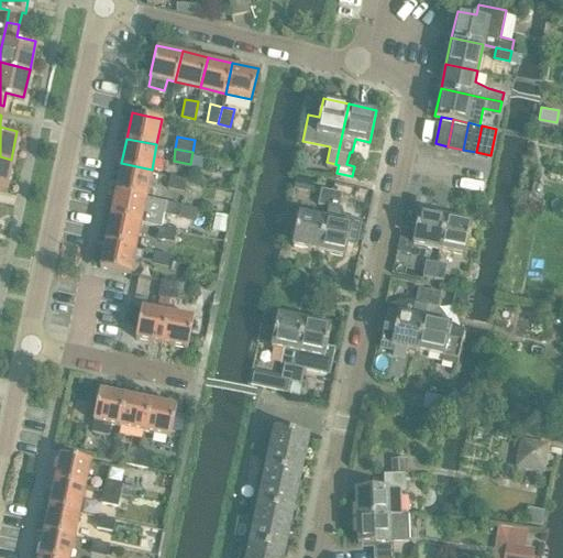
[(0,185),(4,187),(11,160),(0,156),(0,185)]
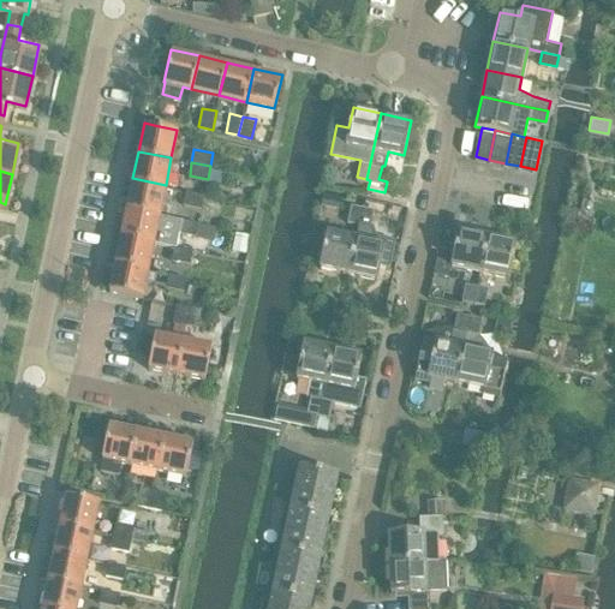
[(132,178),(126,206),(160,213),(166,185),(132,178)]
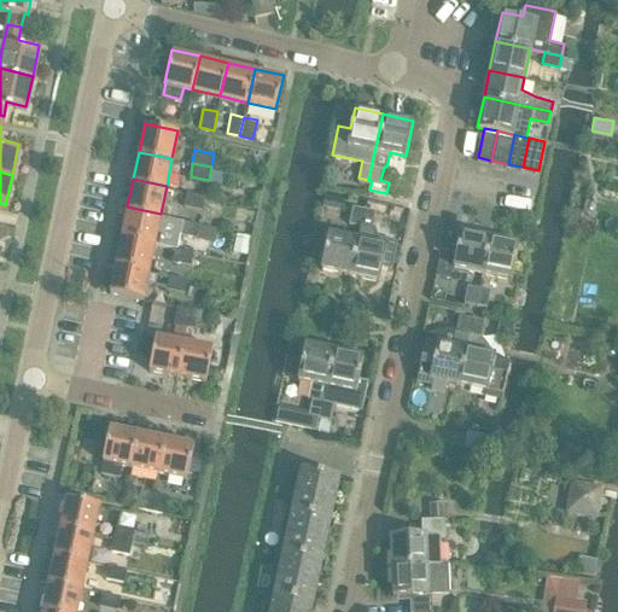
[(203,209),(203,207),(205,193),(187,190),(184,205),(203,209)]
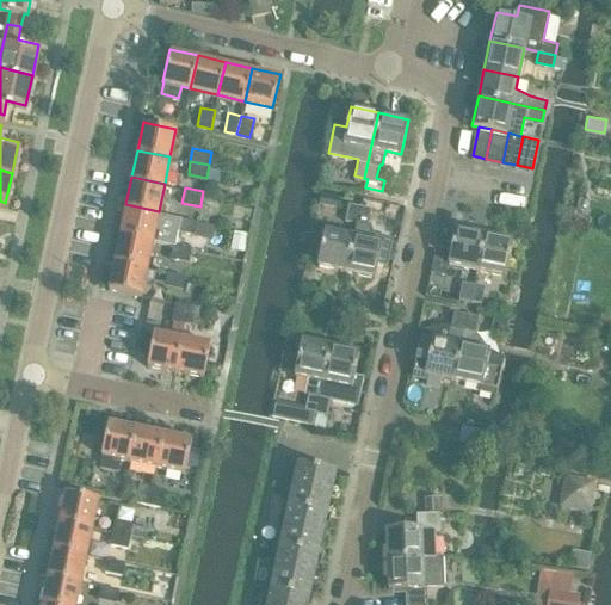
[(349,201),(345,218),(356,220),(359,203),(349,201)]
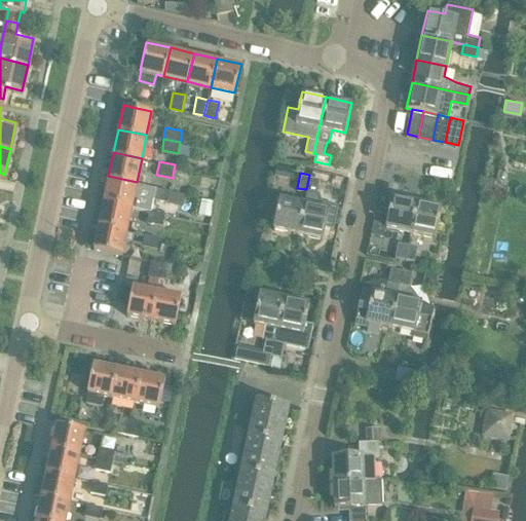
[(484,174),(482,187),(505,192),(508,185),(489,181),(490,175),(484,174)]
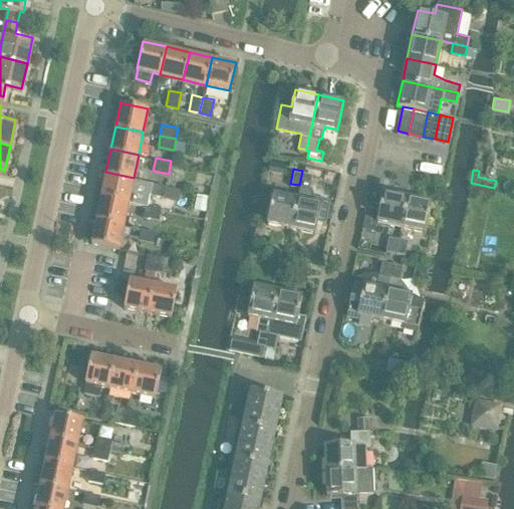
[(302,171),(299,185),(309,187),(311,173),(302,171)]
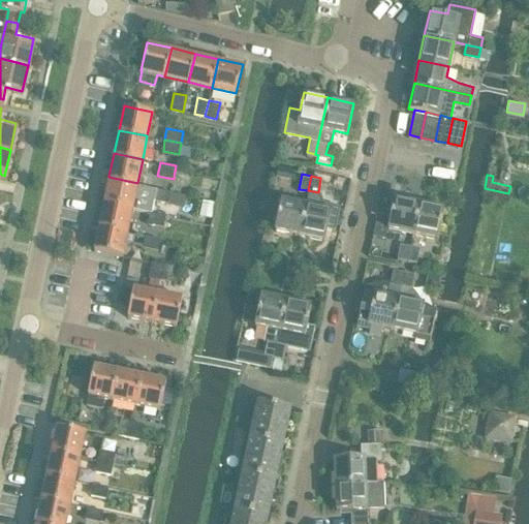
[(109,177),(103,201),(132,207),(150,210),(153,198),(155,187),(137,183),(109,177)]
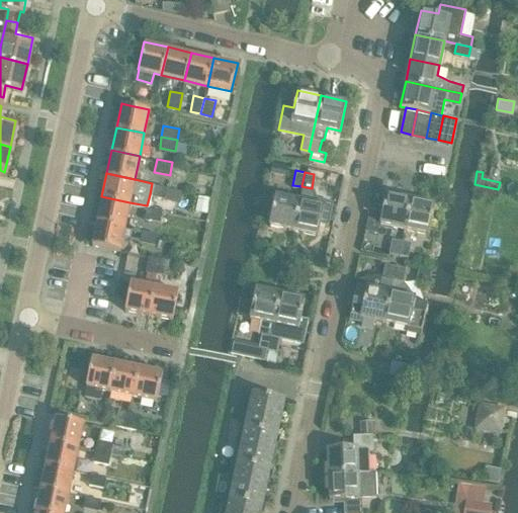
[(152,183),(150,194),(165,197),(167,186),(152,183)]
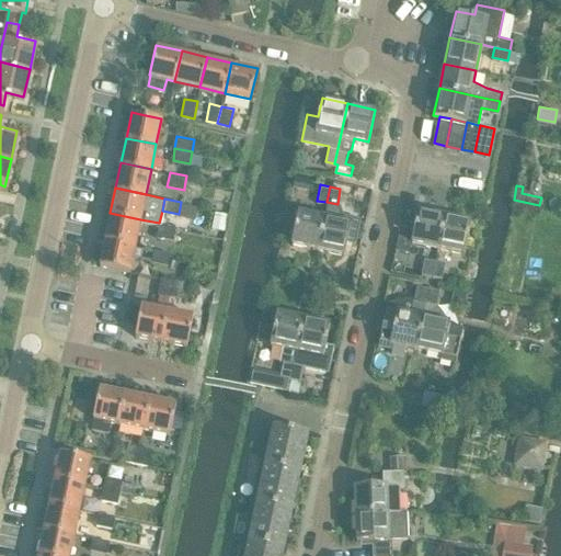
[(324,215),(318,247),(344,252),(346,239),(354,241),(355,241),(361,217),(358,217),(342,214),(339,205),(338,204),(327,202),(324,215)]
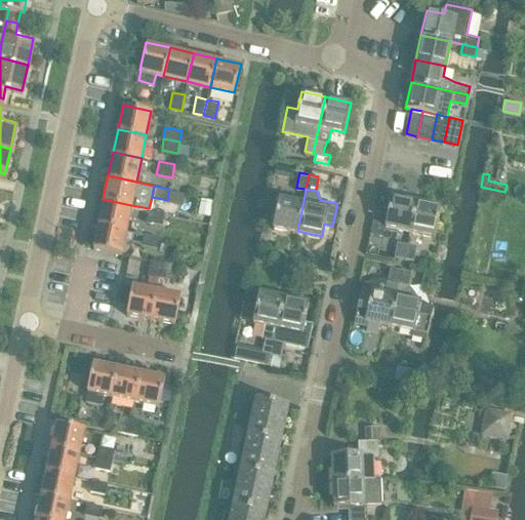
[(374,202),(369,229),(384,232),(385,225),(409,230),(415,199),(391,194),(389,205),(374,202)]
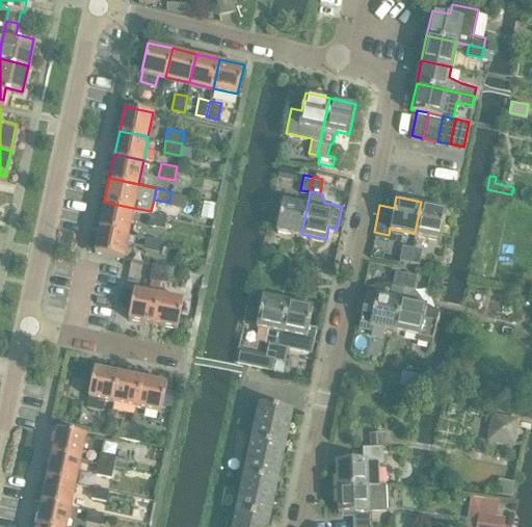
[(282,199),(275,229),(301,234),(308,204),(282,199)]
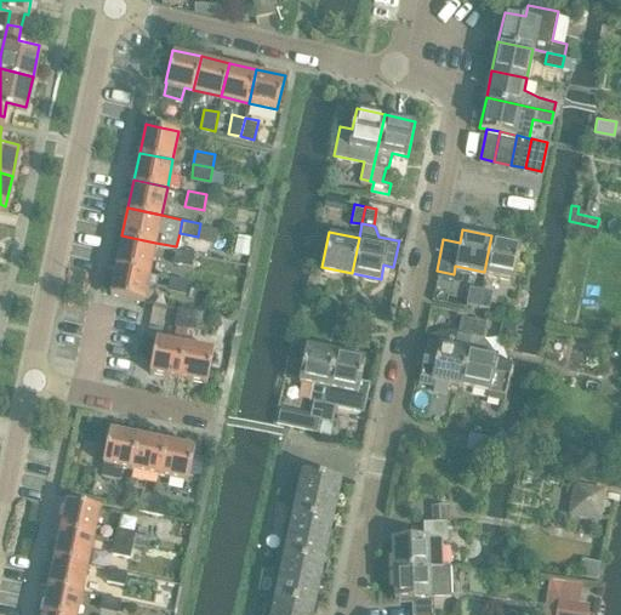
[(238,233),(234,250),(248,252),(251,235),(238,233)]
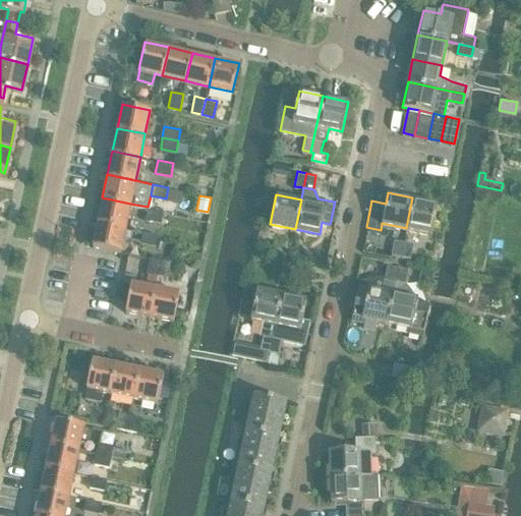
[(102,197),(97,221),(125,227),(130,204),(102,197)]
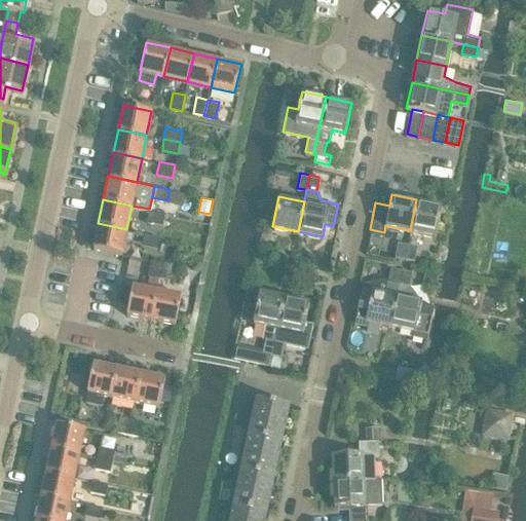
[(416,199),(410,230),(436,234),(442,205),(416,199)]
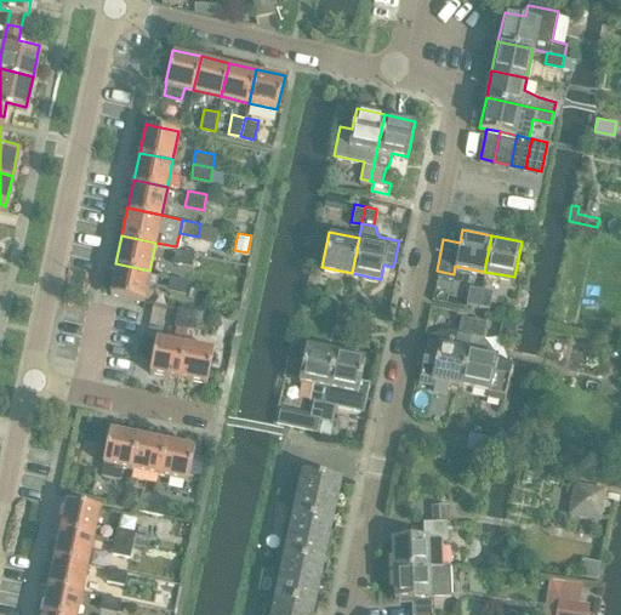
[(176,246),(174,261),(192,266),(194,251),(176,246)]
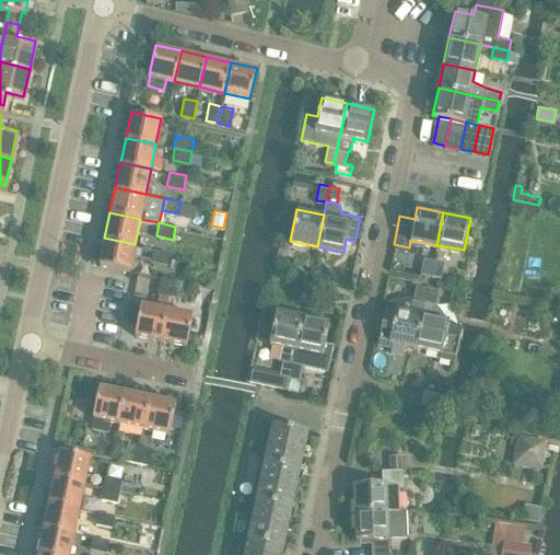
[(98,263),(129,269),(132,254),(140,255),(142,245),(135,244),(104,238),(98,263)]
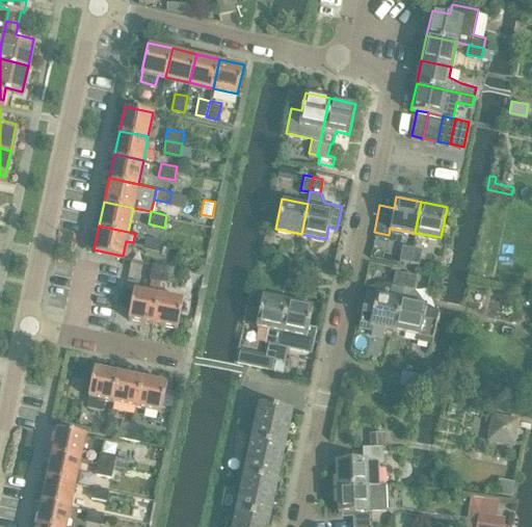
[(143,246),(160,249),(162,238),(147,235),(143,246)]
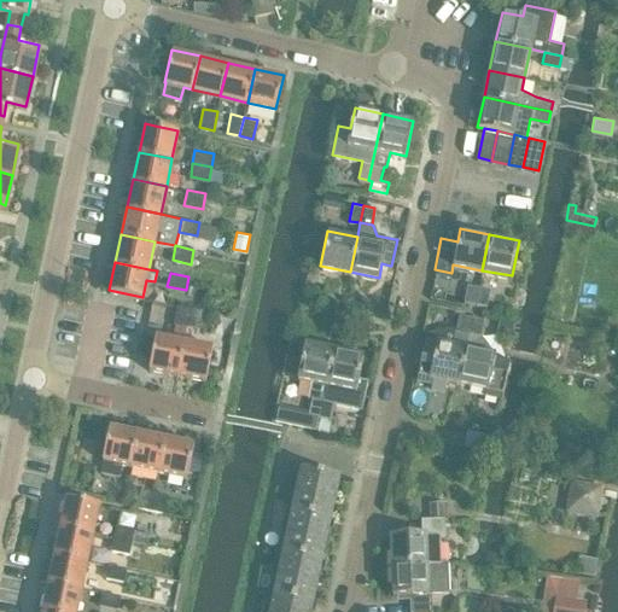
[(464,301),(476,303),(479,285),(467,283),(464,301)]
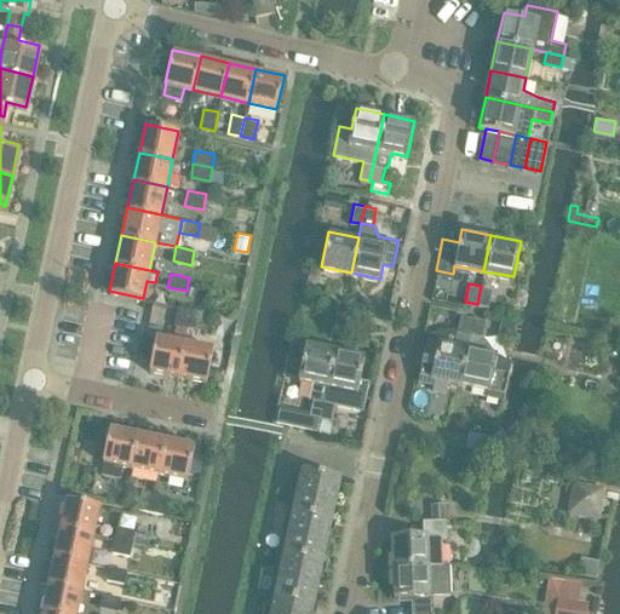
[(481,286),(477,304),(488,307),(492,287),(481,286)]
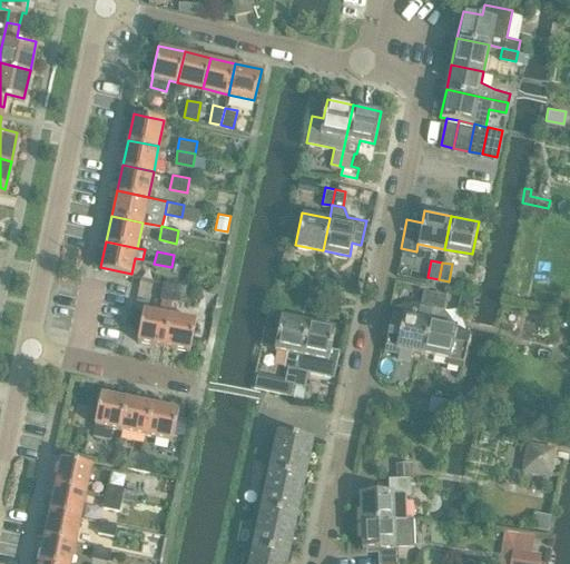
[(164,280),(160,297),(173,299),(176,283),(164,280)]
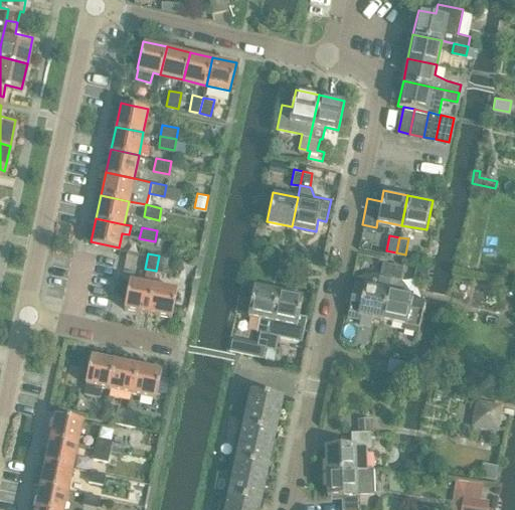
[(159,256),(156,271),(166,273),(169,259),(159,256)]
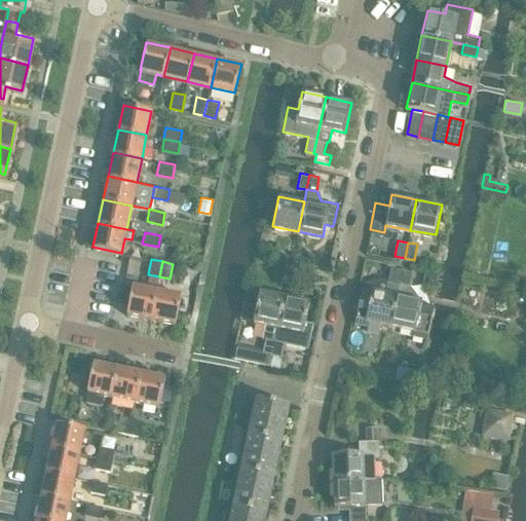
[(363,282),(354,323),(367,325),(368,321),(389,325),(402,268),(392,267),(389,280),(380,277),(363,282)]
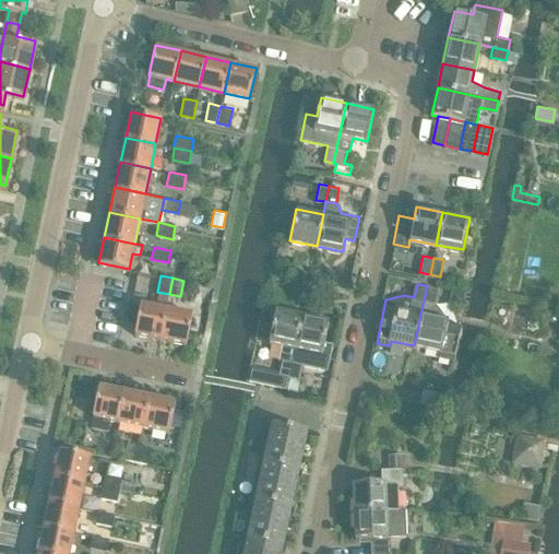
[(427,285),(414,345),(439,351),(438,355),(452,358),(453,358),(461,325),(460,325),(448,322),(448,319),(445,318),(435,302),(437,287),(427,285)]
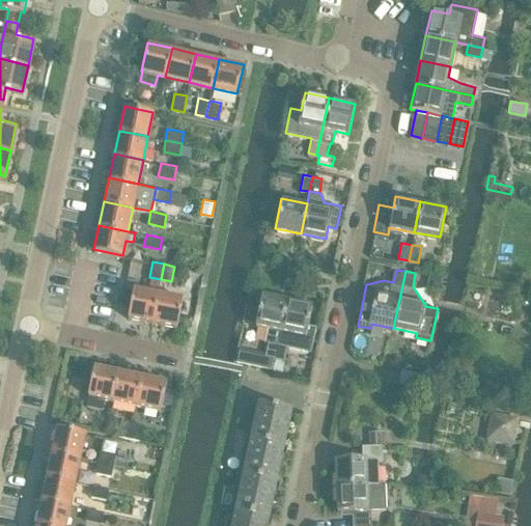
[(133,287),(128,316),(152,321),(158,292),(133,287)]
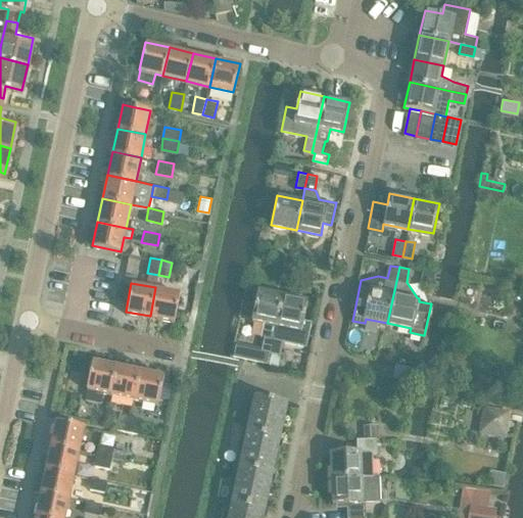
[(155,287),(150,316),(174,321),(180,292),(155,287)]
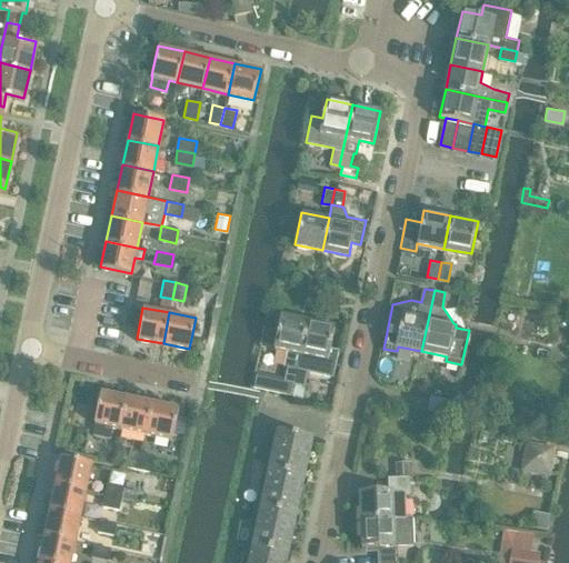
[(280,313),(272,347),(287,350),(283,364),(288,364),(288,363),(297,365),(300,352),(307,319),(280,313)]
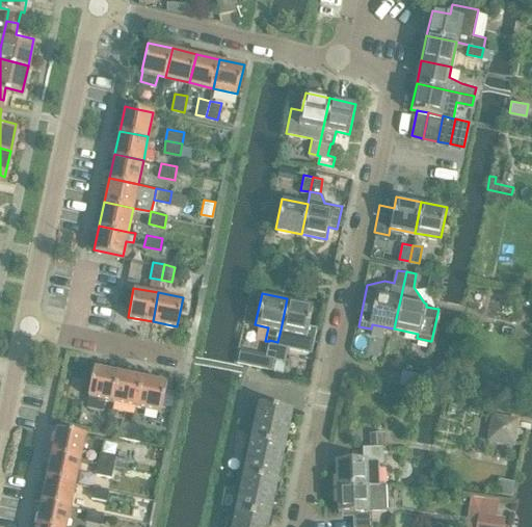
[(312,304),(287,298),(281,330),(277,342),(281,342),(289,344),(289,345),(312,350),(316,326),(308,324),(312,304)]
